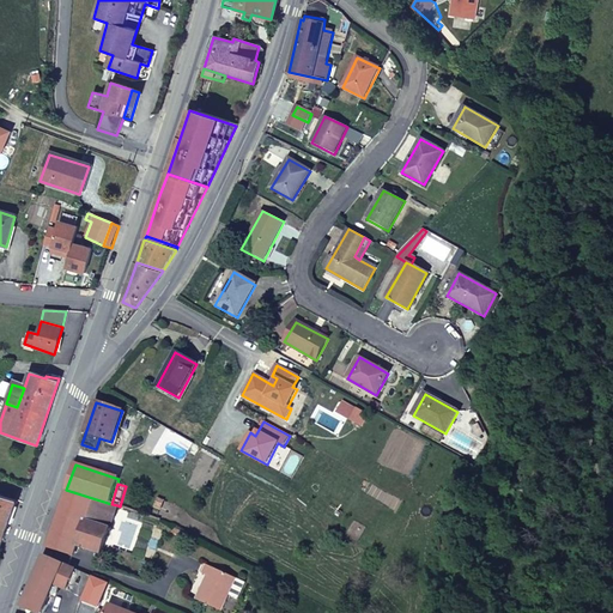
[(111,504),(66,490),(46,547),(73,557),(76,546),(99,553),(117,505),(111,504)]
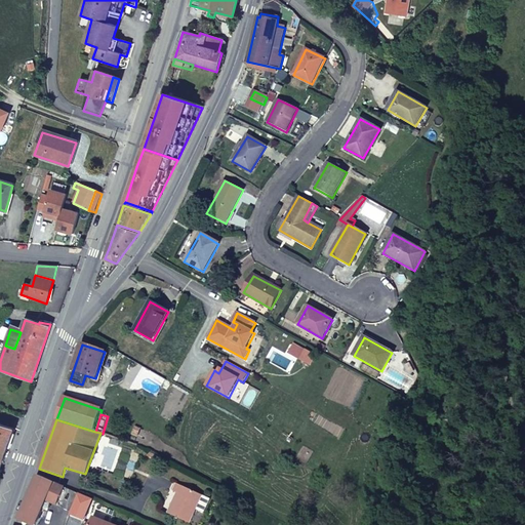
[(13,431),(0,426),(0,468),(2,462),(13,431)]
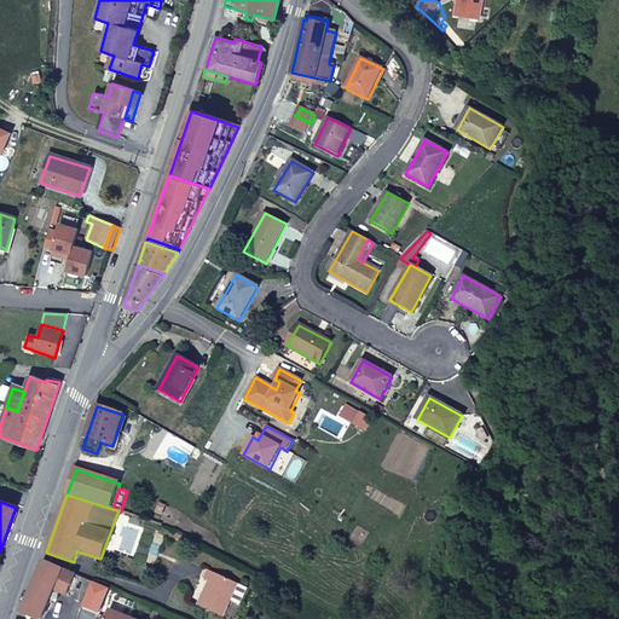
[(45,562),(24,611),(41,618),(42,618),(50,603),(57,602),(61,594),(82,603),(92,583),(45,562)]
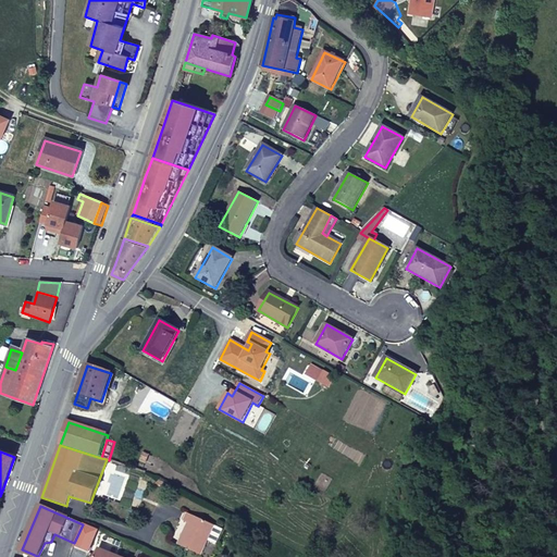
[(214,525),(187,514),(184,521),(188,523),(178,545),(201,555),(214,525)]
